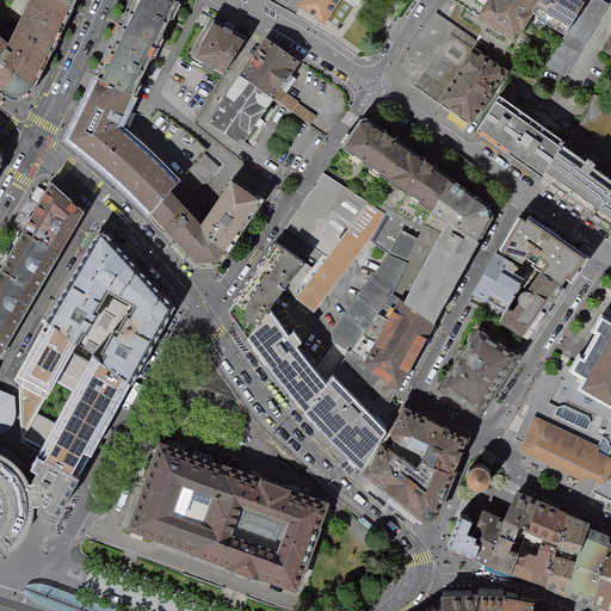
[(34,0),(34,1),(68,18),(76,0),(34,0)]
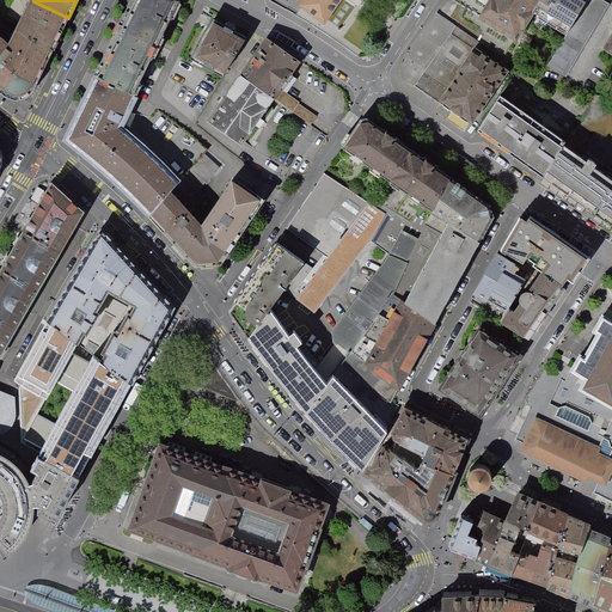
[(135,0),(120,35),(158,54),(181,2),(176,0),(135,0)]
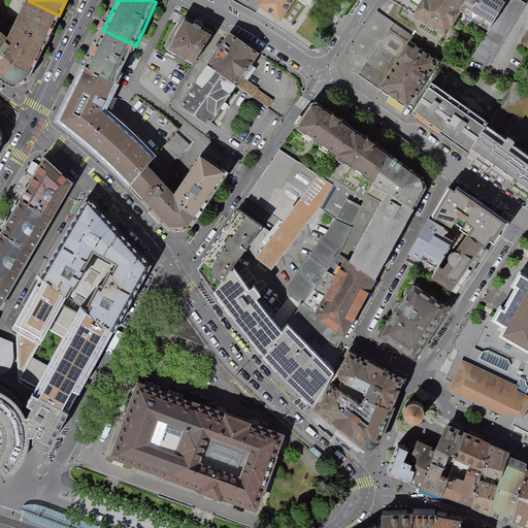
[(260,0),(257,6),(277,21),(291,0),(260,0)]
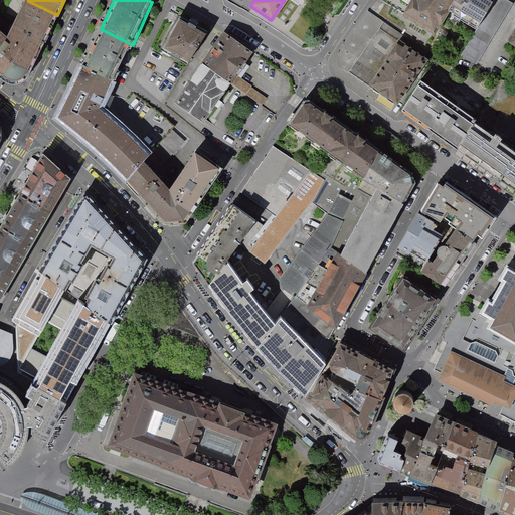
[(381,0),(403,12),(400,17),(435,36),(448,14),(477,31),(494,0),(381,0)]
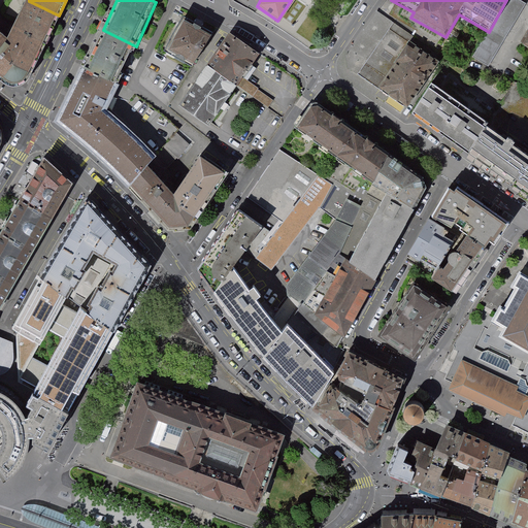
[(525,5),(516,0),(506,0),(489,32),(473,58),(488,66),(525,5)]
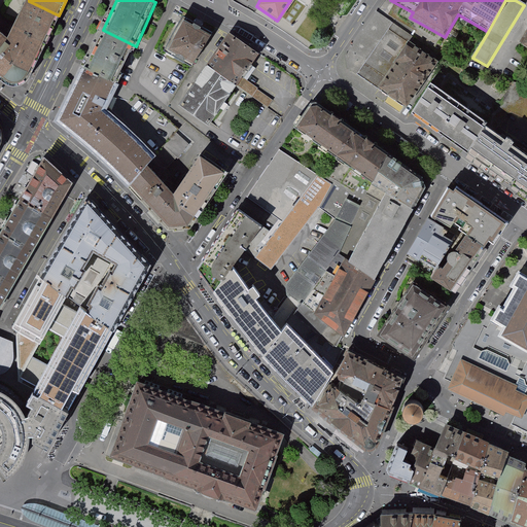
[(43,48),(59,15),(29,1),(13,32),(43,48)]
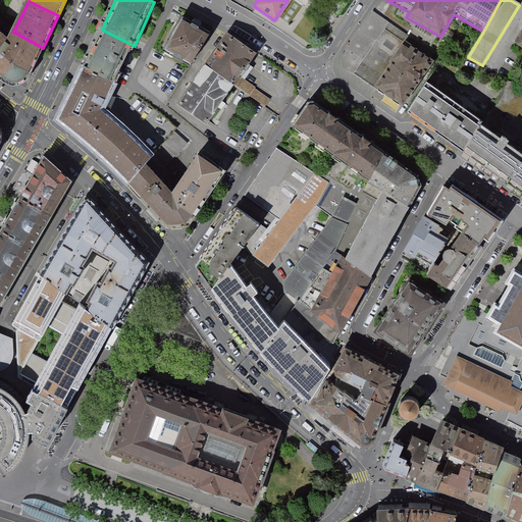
[(344,67),(376,90),(394,63),(393,62),(405,44),(406,45),(411,39),(373,12),(342,57),(344,67)]
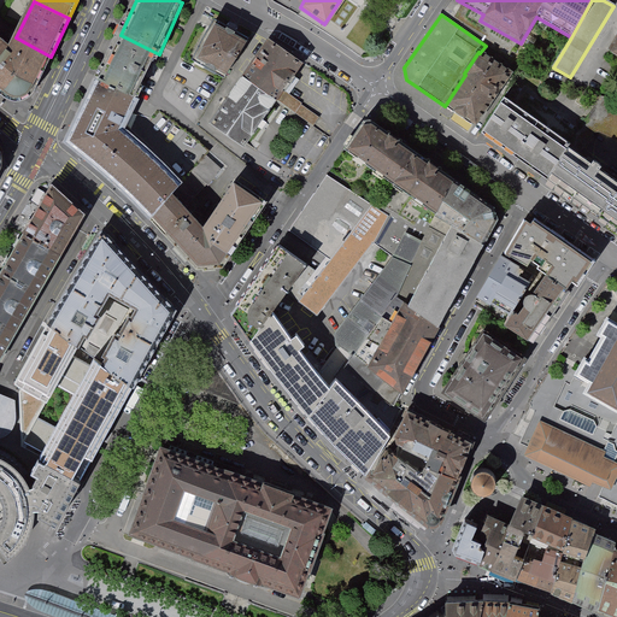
[(246,42),(212,23),(189,62),(223,81),(246,42)]
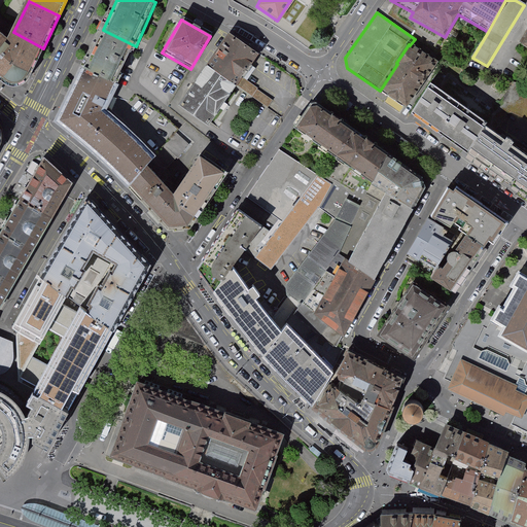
[(136,46),(103,30),(83,71),(116,89),(136,46)]
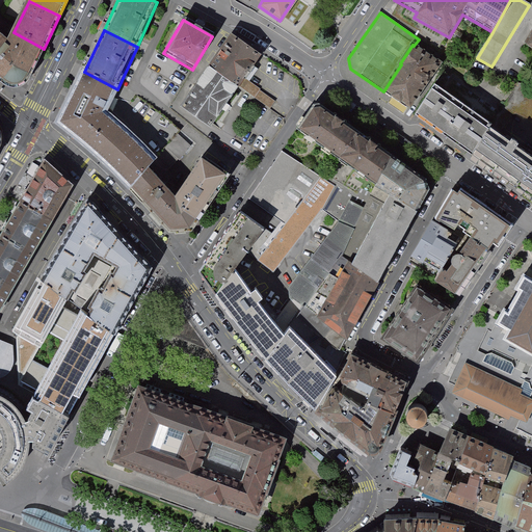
[(29,81),(44,49),(14,32),(9,41),(0,33),(0,79),(7,85),(12,88),(20,87),(26,85),(29,81)]
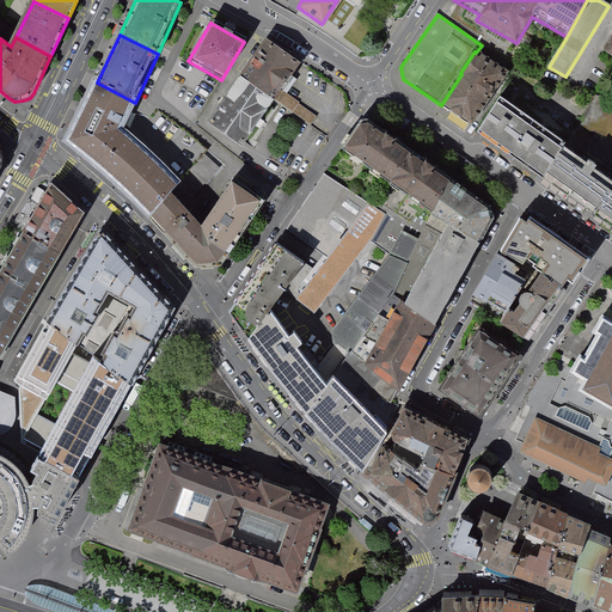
[(299,61),(267,40),(209,121),(243,144),(274,98),(299,61)]
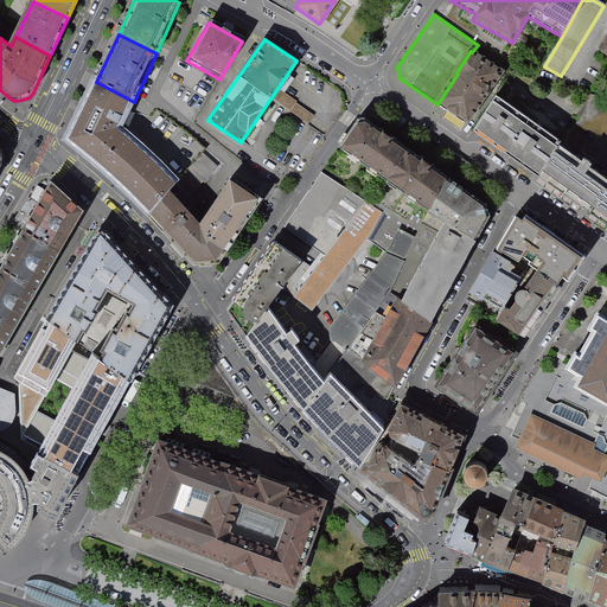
[(467,125),(503,74),(472,52),(471,51),(457,72),(458,74),(438,104),(467,125)]
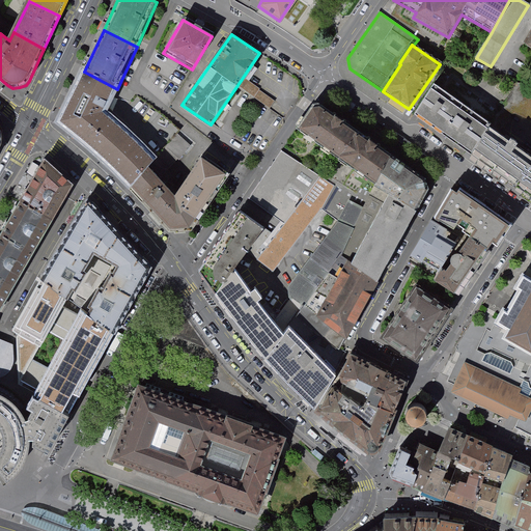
[(71,132),(90,148),(108,109),(114,96),(117,89),(84,72),(81,70),(57,120),(71,132)]
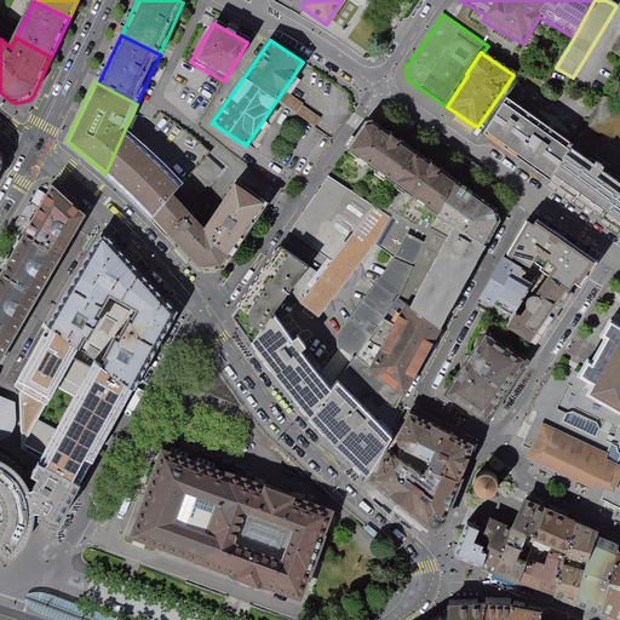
[(514,165),(541,124),(506,99),(478,141),(514,165)]
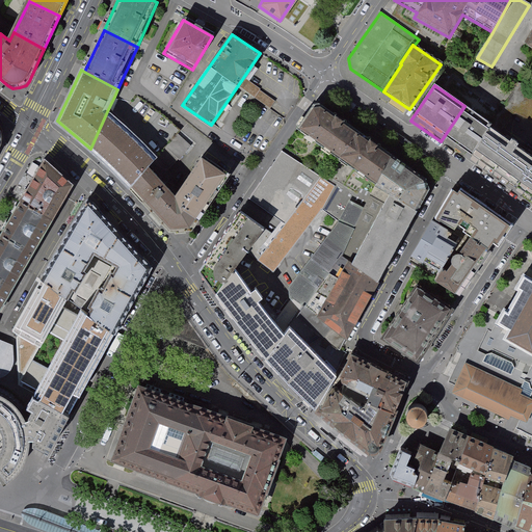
[(299,129),(339,158),(358,132),(323,106),(315,107),(299,129)]
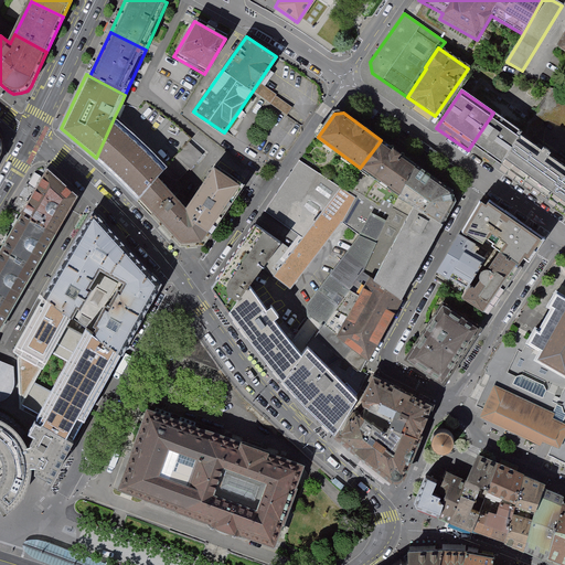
[(498,170),(500,167),(521,136),(523,132),(493,113),(468,150),(498,170)]
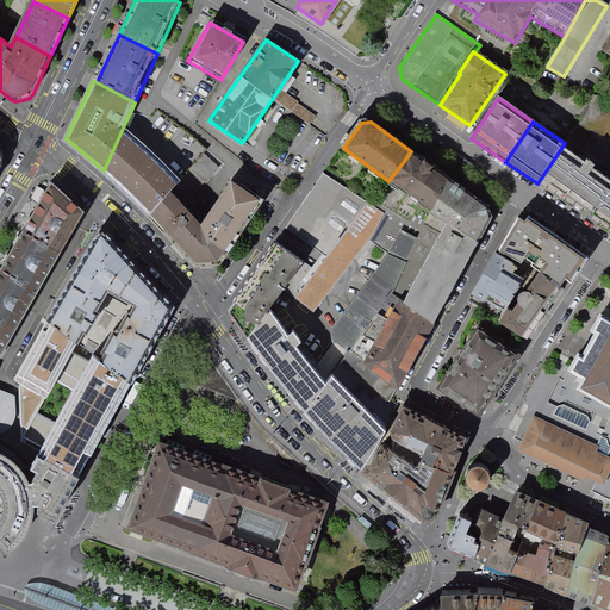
[(181,178),(155,154),(124,125),(104,170),(128,192),(142,209),(148,213),(169,188),(181,178)]
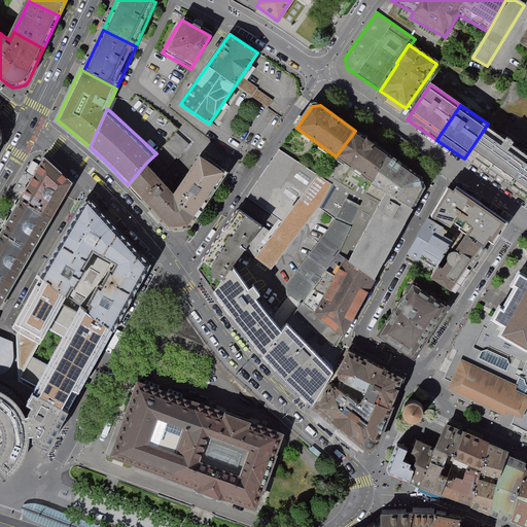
[(486,127),(466,155),(513,187),(526,166),(526,153),(513,145),(515,142),(508,138),(506,141),(486,127)]
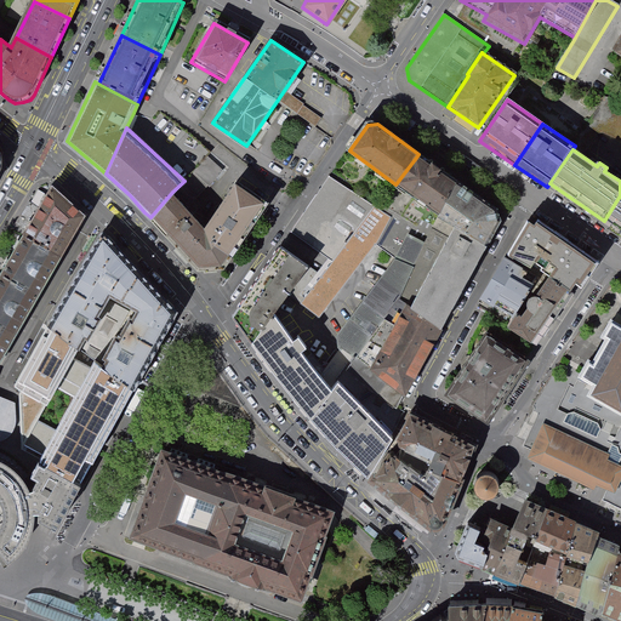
[(419,154),(396,184),(438,214),(459,182),(419,154)]
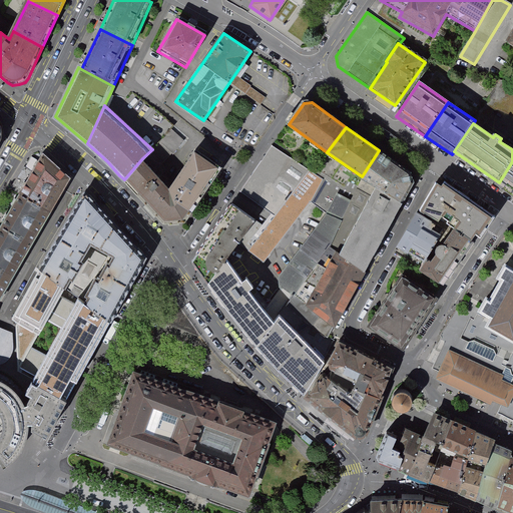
[(271,148),(243,186),(278,212),(272,221),(267,227),(249,251),(265,263),(289,232),(301,218),(323,183),(271,148)]
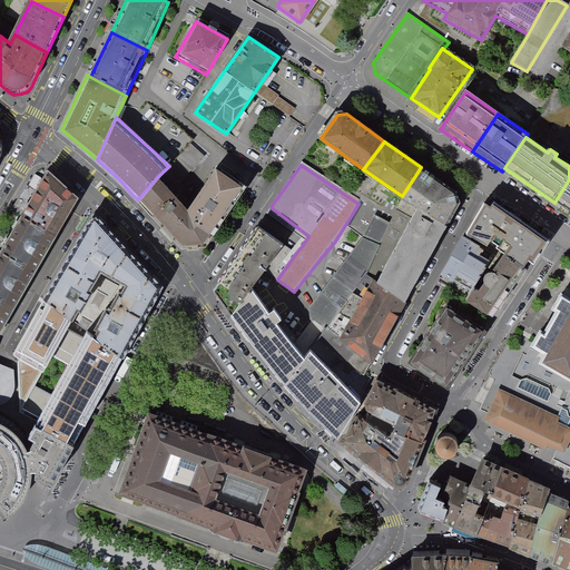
[(420,209),(439,179),(421,167),(402,196),(420,209)]
